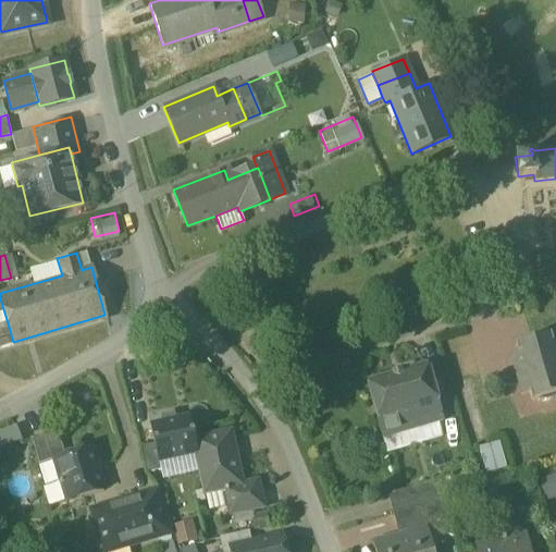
[(3,309),(0,309),(0,330),(9,327),(3,309)]
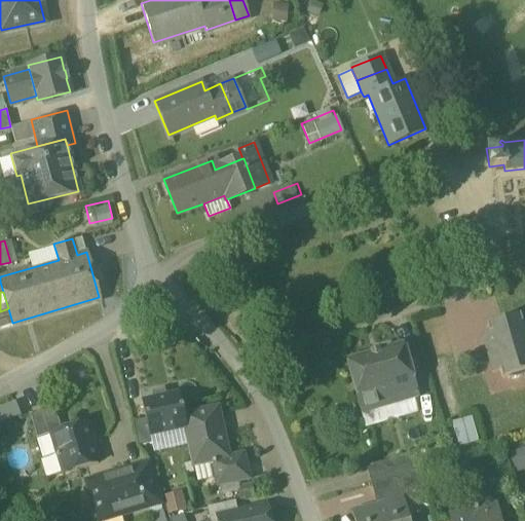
[(8,308),(0,311),(0,326),(12,323),(8,308)]
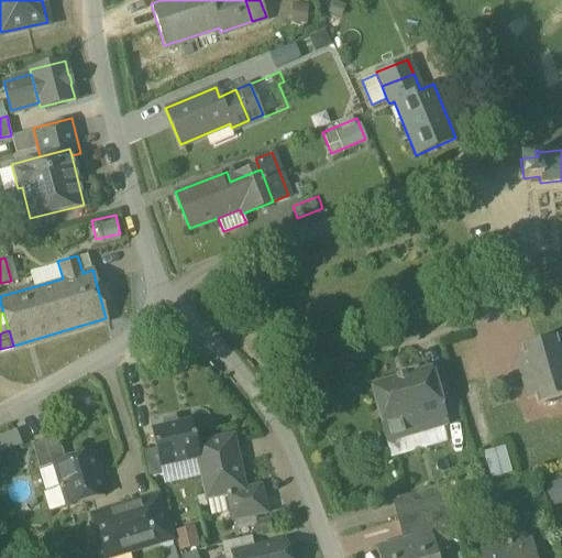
[(555,336),(520,347),(522,354),(514,358),(526,397),(535,395),(537,404),(541,402),(542,404),(546,404),(551,403),(555,402),(561,400),(561,342),(559,345),(555,336)]
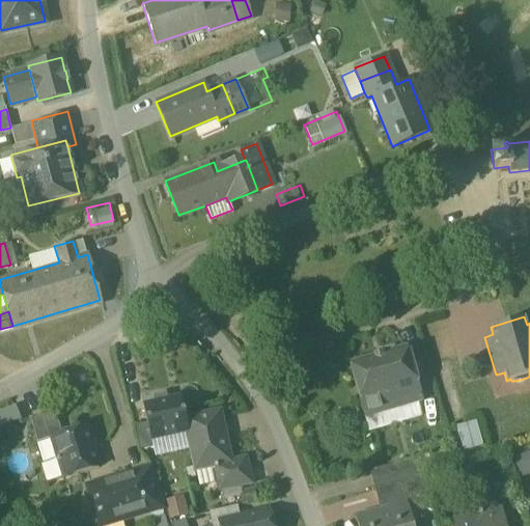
[(406,347),(350,363),(365,414),(420,397),(406,347)]
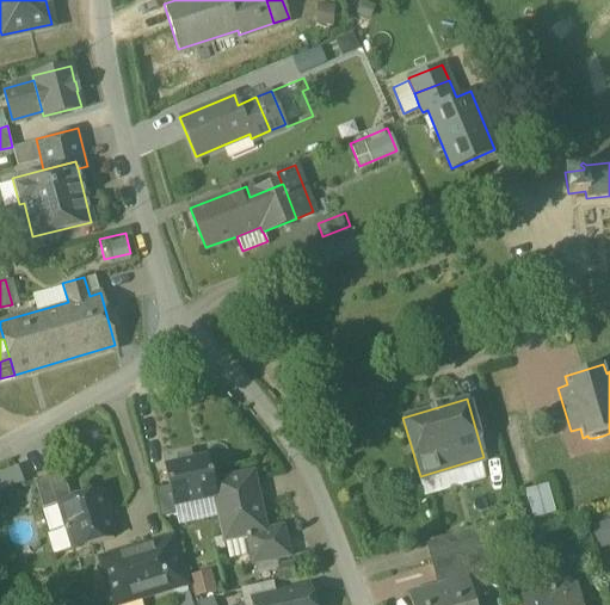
[(192,457),(177,460),(178,462),(165,465),(168,485),(173,504),(215,494),(216,494),(213,480),(211,471),(210,471),(207,456),(192,460),(192,457)]
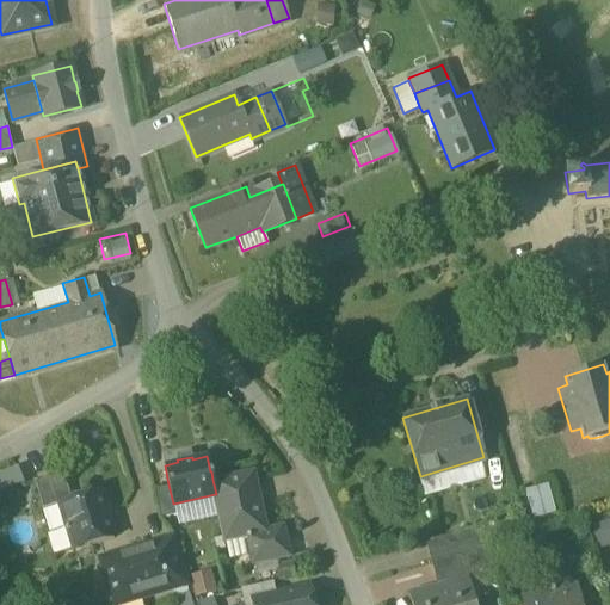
[(0,486),(23,480),(18,463),(0,469),(0,486)]
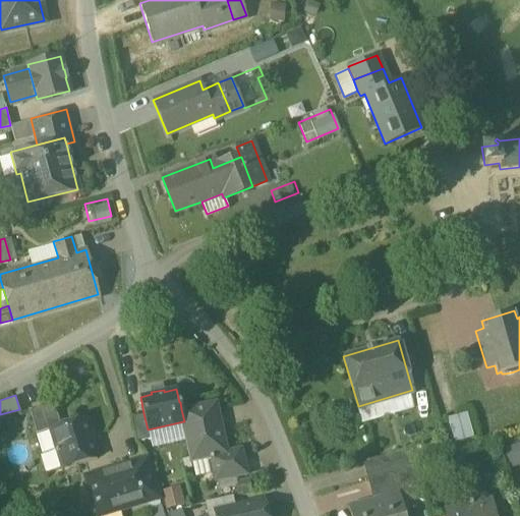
[(54,401),(30,409),(37,434),(48,430),(61,425),(54,401)]
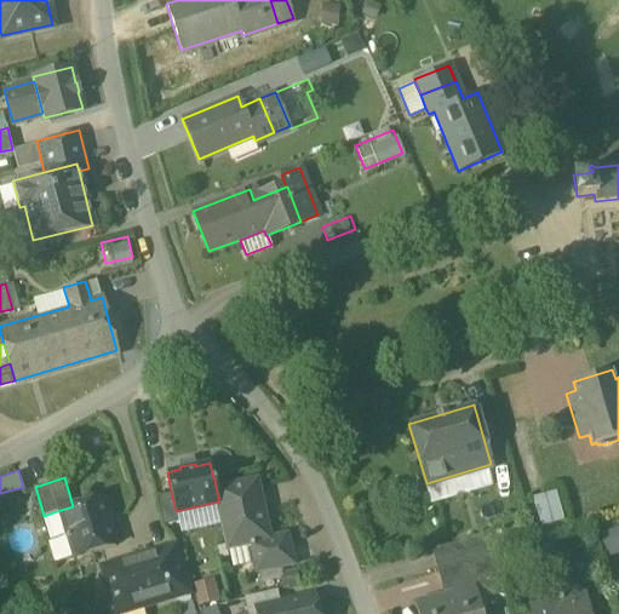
[(251,480),(216,487),(219,501),(218,501),(228,546),(248,541),(268,538),(268,535),(264,517),(257,518),(252,495),(253,495),(251,480)]
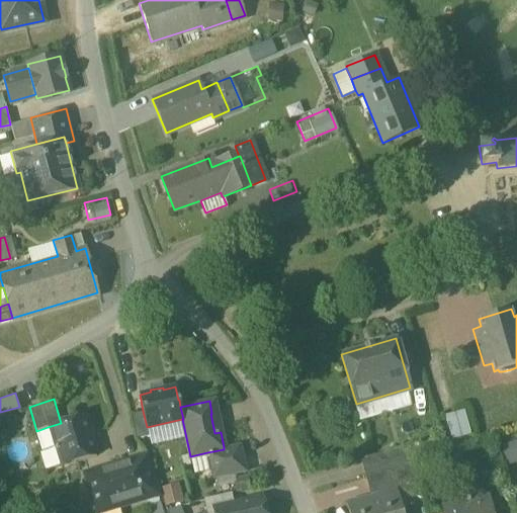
[(464,407),(445,412),(451,436),(470,431),(464,407)]
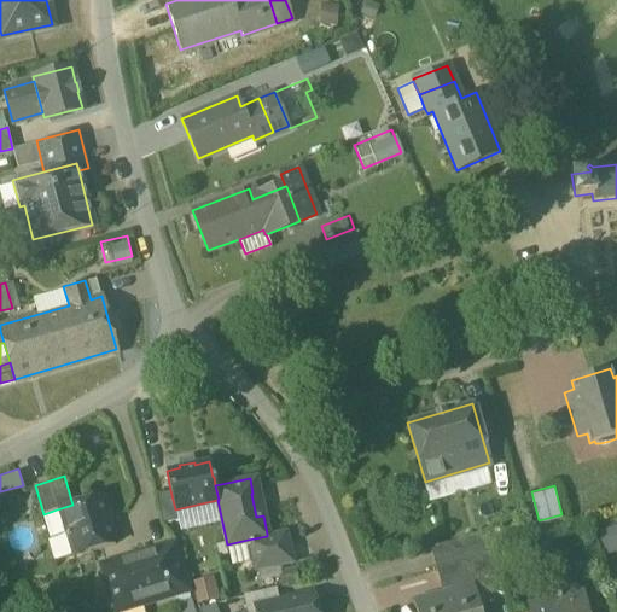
[(170,490),(156,494),(162,524),(178,520),(175,510),(170,490)]
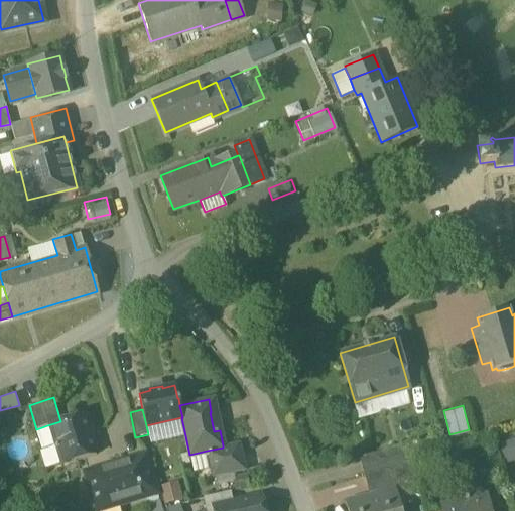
[(60,421),(47,425),(53,444),(41,449),(46,467),(96,452),(84,414),(60,421)]
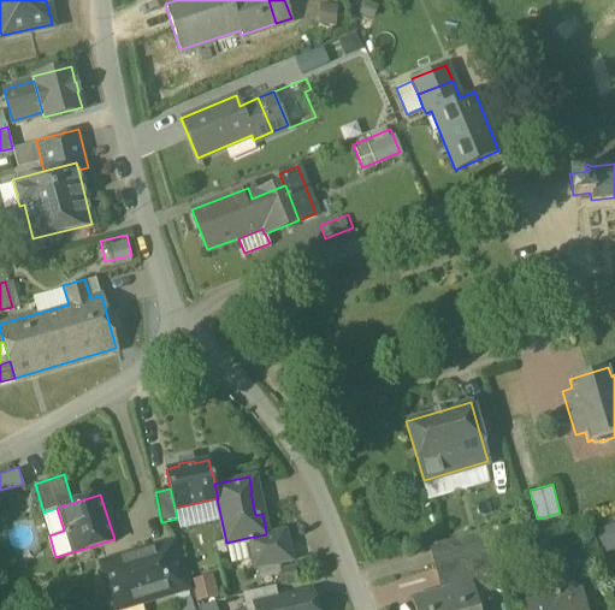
[(614,521),(602,523),(605,548),(614,546),(614,521)]
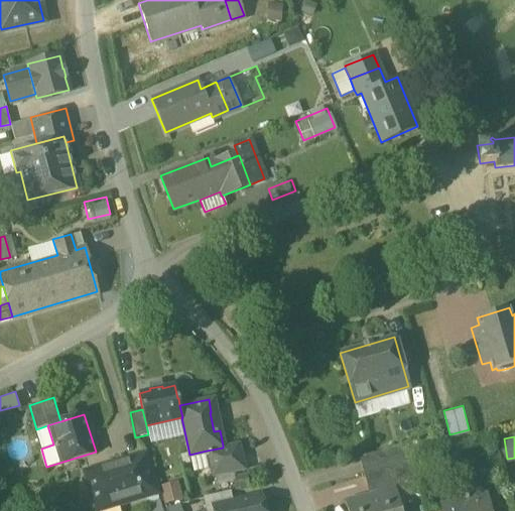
[(238,442),(223,445),(223,448),(207,451),(212,475),(244,468),(238,442)]
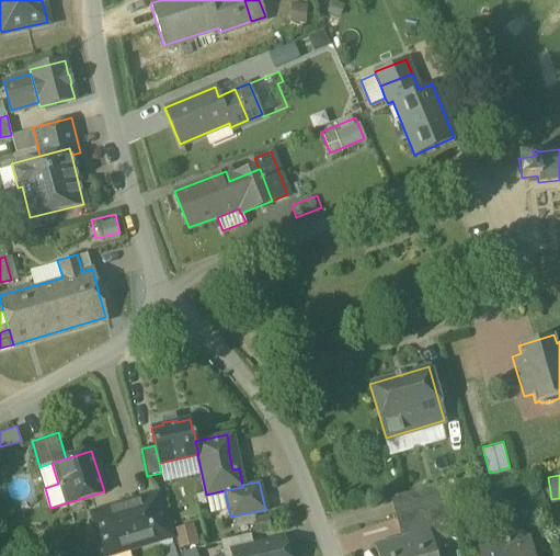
[(442,481),(389,496),(395,514),(447,500),(442,481)]
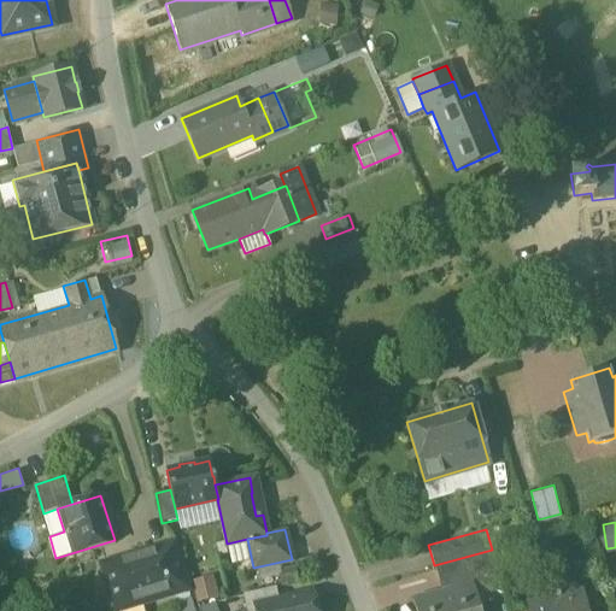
[(172,542),(103,564),(116,607),(186,587),(172,542)]
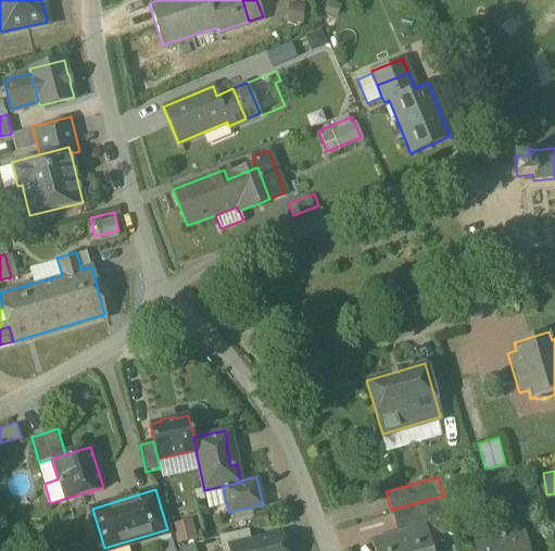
[(443,496),(391,510),(398,534),(425,526),(449,520),(443,496)]
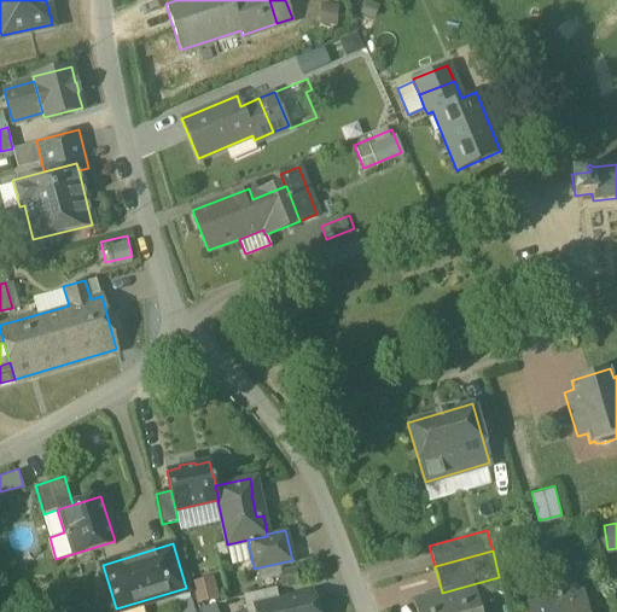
[(211,572),(192,580),(199,601),(220,594),(211,572)]
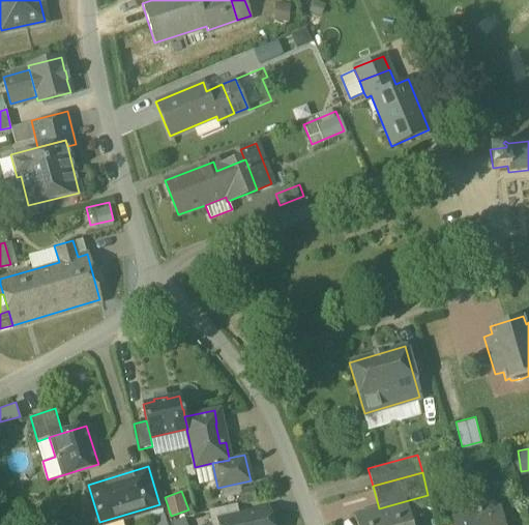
[(379,508),(355,515),(357,524),(411,524),(405,501),(379,508)]
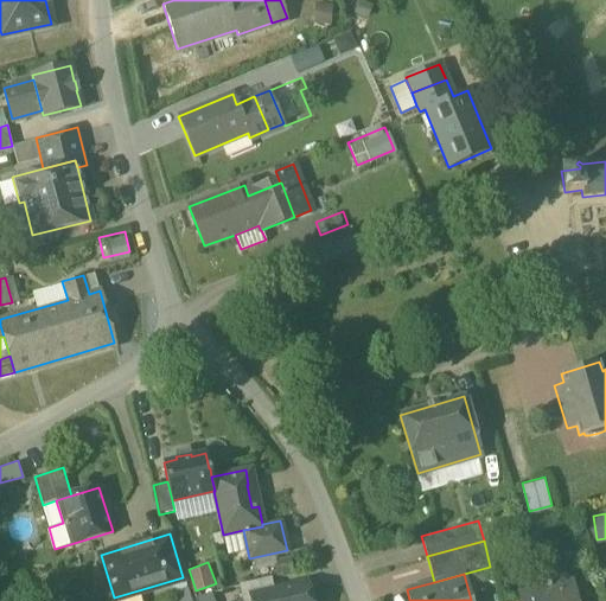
[(270,576),(238,583),(242,596),(243,600),(252,600),(250,595),(274,589),(270,576)]
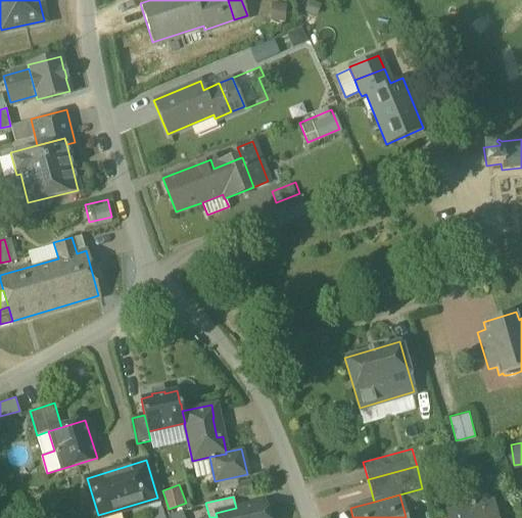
[(150,517),(165,517),(161,500),(147,503),(150,517)]
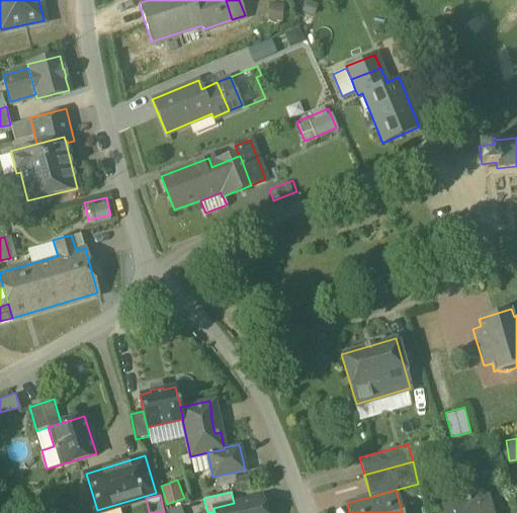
[(234,503),(213,508),(214,512),(264,512),(261,497),(234,503)]
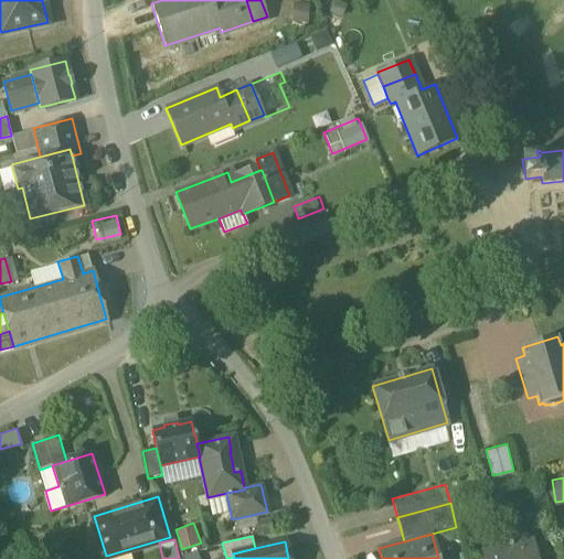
[(535,558),(532,541),(482,552),(483,558),(535,558)]
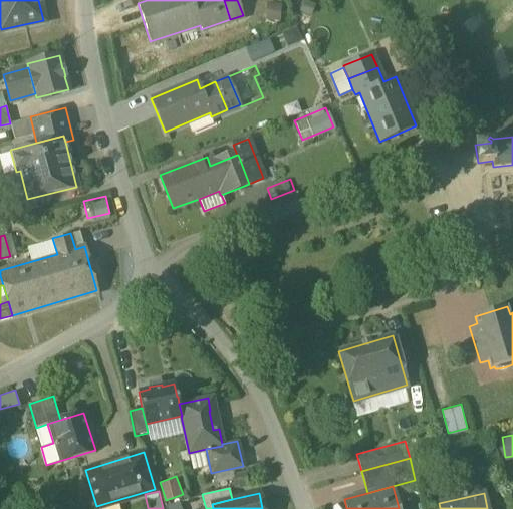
[(165,508),(183,508),(181,497),(164,501),(165,508)]
